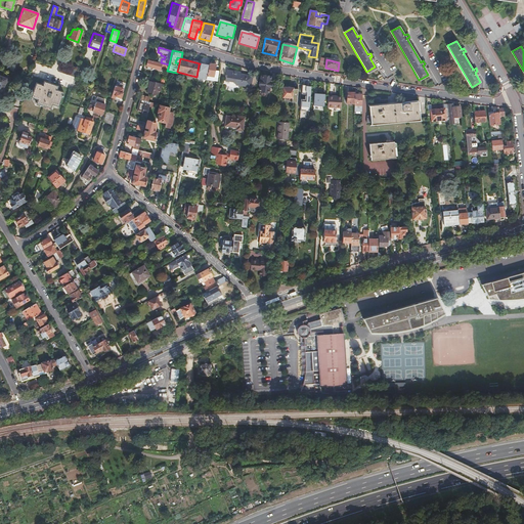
[(159,70),(161,64),(146,60),(145,66),(159,70)]
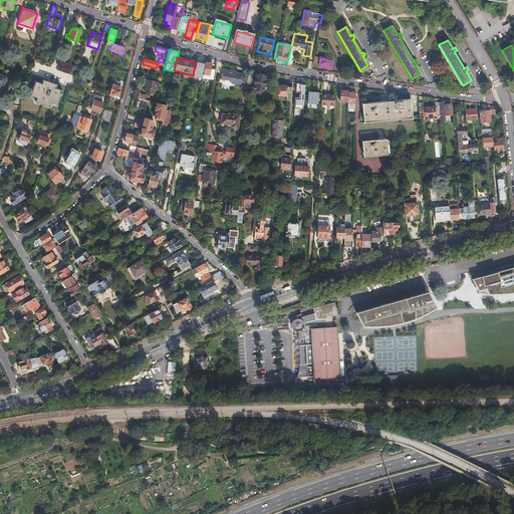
[(156,68),(164,70),(164,69),(166,63),(158,61),(158,63),(156,68)]
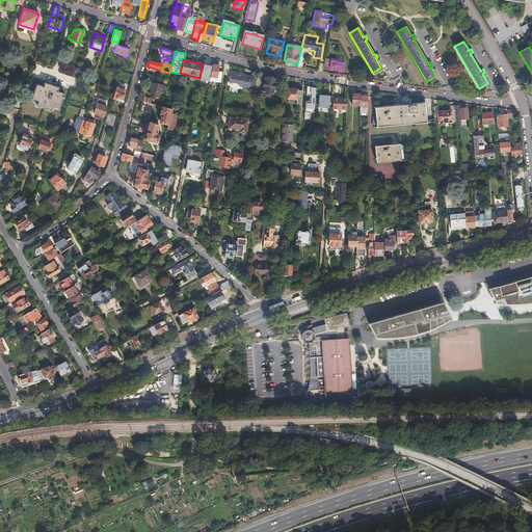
[(57,72),(76,78),(78,72),(59,65),(57,72)]
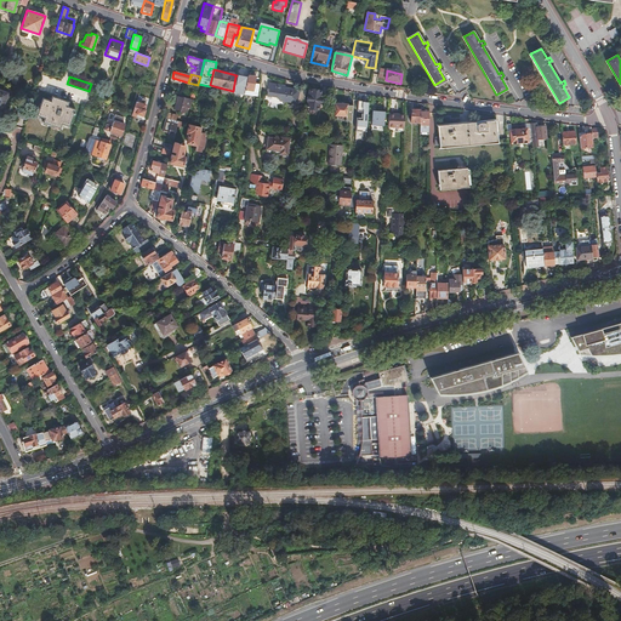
[(233,91),(239,92),(240,87),(245,89),(246,78),(235,77),(233,91)]
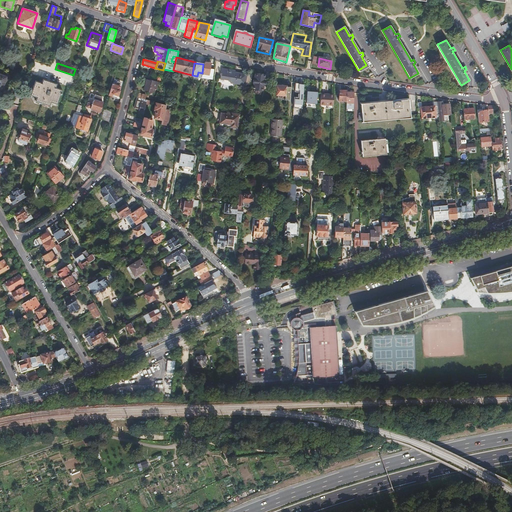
[(203,64),(202,73),(201,78),(212,80),(213,70),(210,69),(211,65),(204,63),(203,64)]
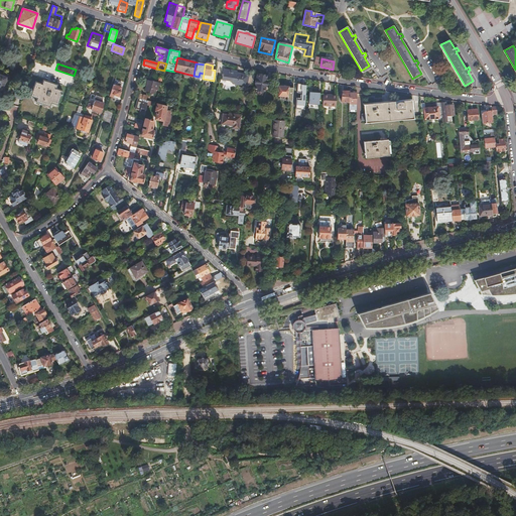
[(247,86),(250,86),(251,75),(249,74),(248,75),(235,73),(235,72),(223,70),(220,81),(231,83),(230,85),(247,88),(247,86)]
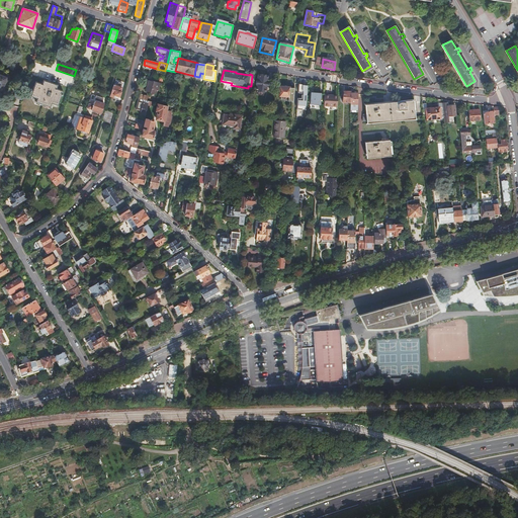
[(255,76),(254,90),(263,91),(264,77),(255,76)]
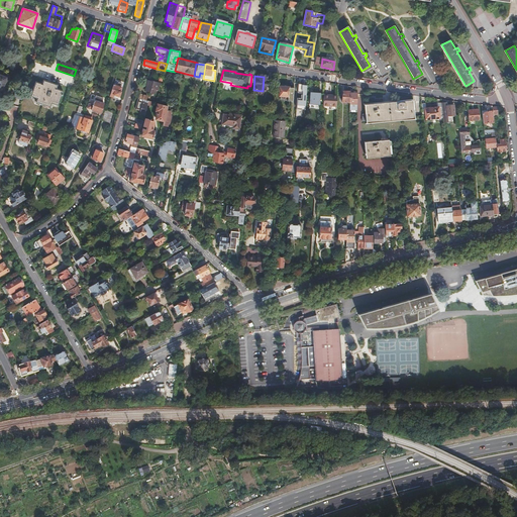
[(35,82),(30,97),(36,99),(35,102),(48,107),(50,103),(57,105),(62,90),(56,88),(57,85),(42,80),(41,84),(35,82)]
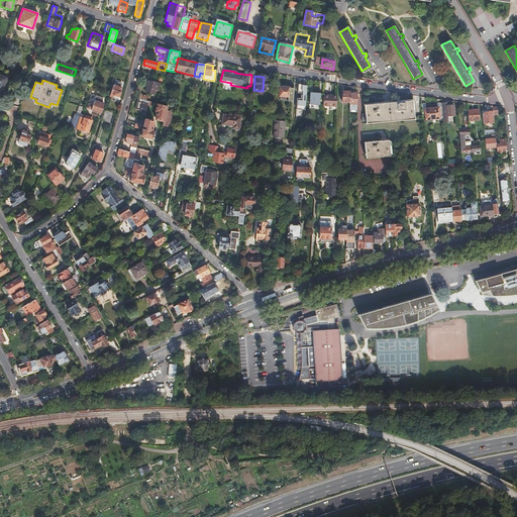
[(146,80),(143,91),(153,94),(154,90),(156,91),(159,83),(146,80)]
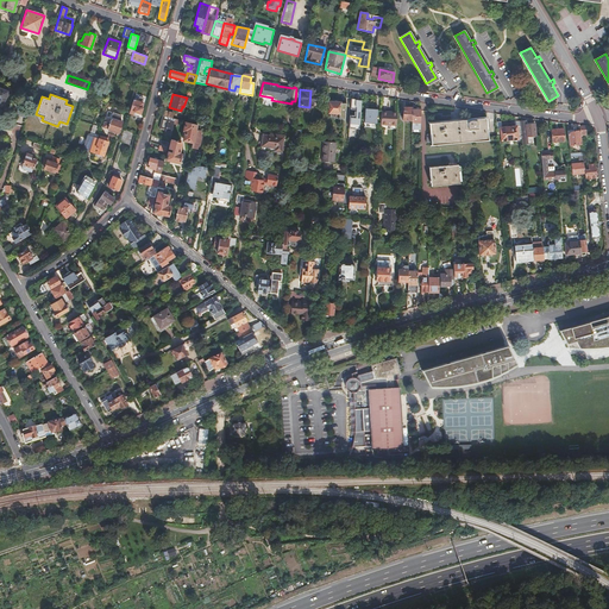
[(136,101),(132,100),(127,114),(132,115),(132,113),(138,114),(143,99),(137,98),(136,101)]
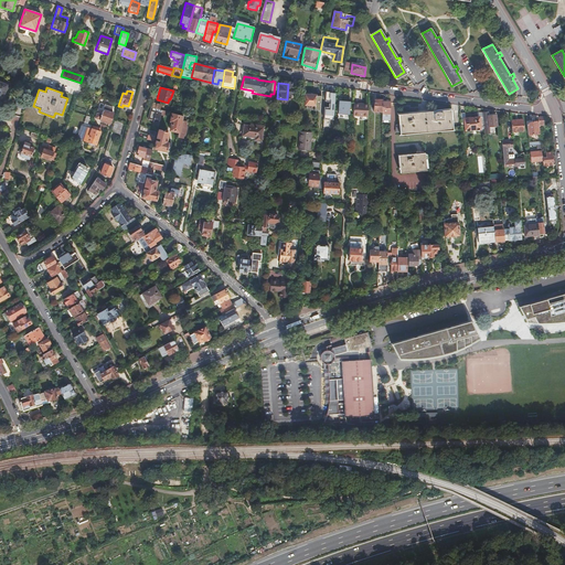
[(327,97),(323,97),(322,108),(332,109),(332,93),(327,93),(327,97)]
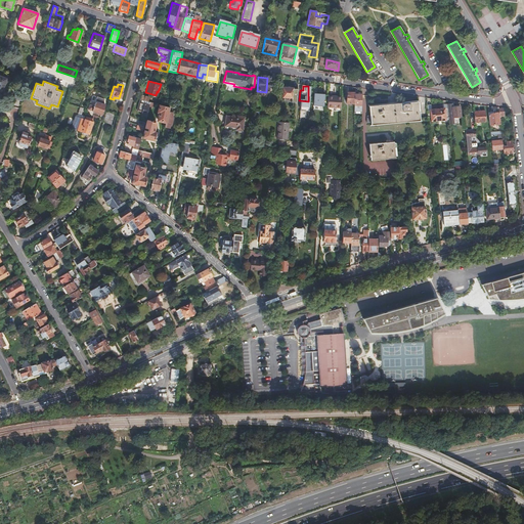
[(281,88),(280,97),(290,98),(291,88),(281,88)]
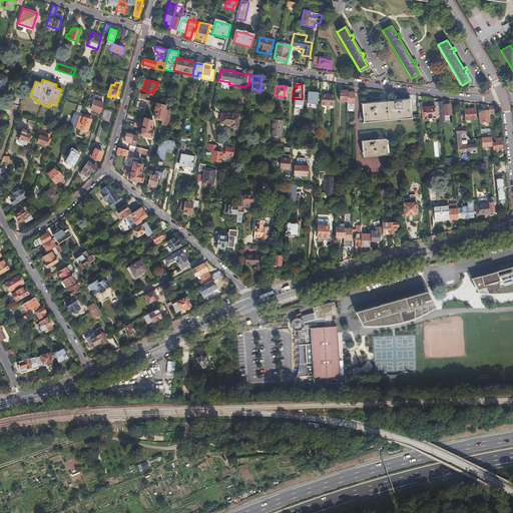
[(22,99),(24,92),(17,90),(16,90),(15,93),(14,96),(19,98),(22,99)]
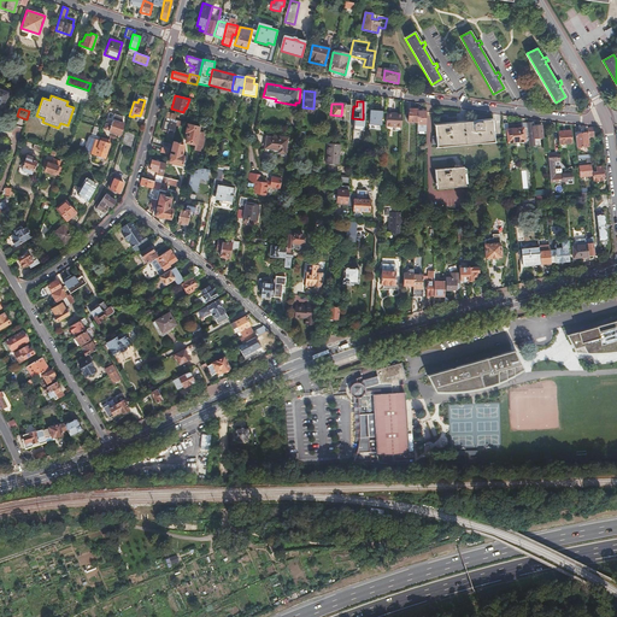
[(369,111),(368,124),(381,124),(381,111),(369,111)]
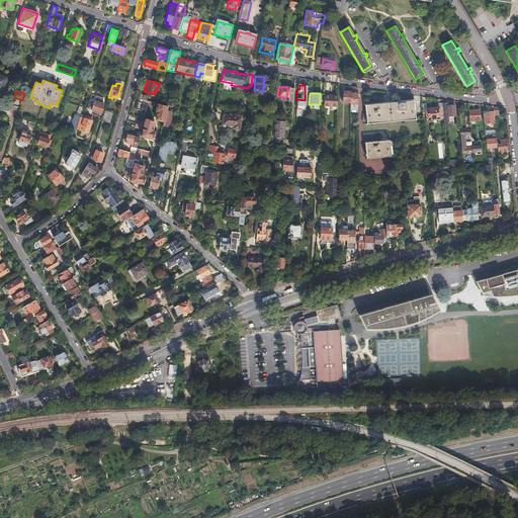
[(100,114),(103,105),(99,103),(100,101),(102,102),(103,99),(95,96),(92,105),(88,103),(86,108),(91,110),(90,110),(100,114)]
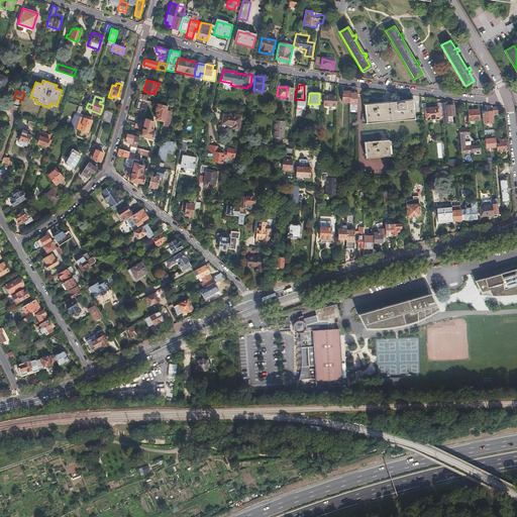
[(335,96),(321,96),(321,106),(330,107),(335,107),(335,96)]
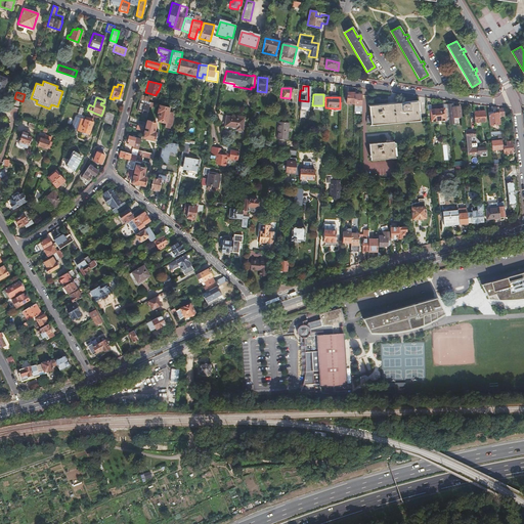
[(148,102),(146,102),(139,100),(136,110),(135,110),(135,112),(136,112),(141,113),(140,116),(145,118),(147,107),(148,102)]
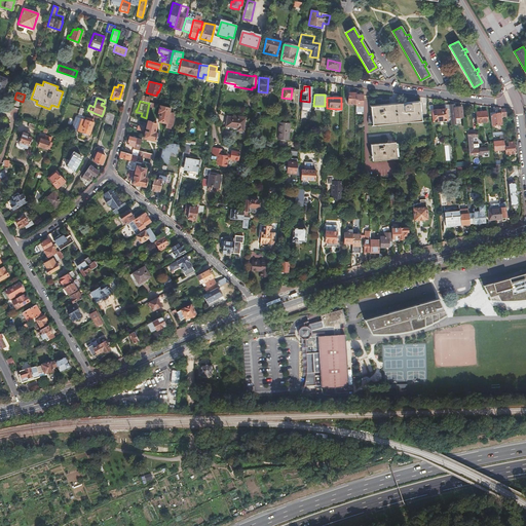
[(371,123),(396,121),(421,119),(419,105),(395,107),(370,109),(370,116),(367,116),(367,123),(371,123)]
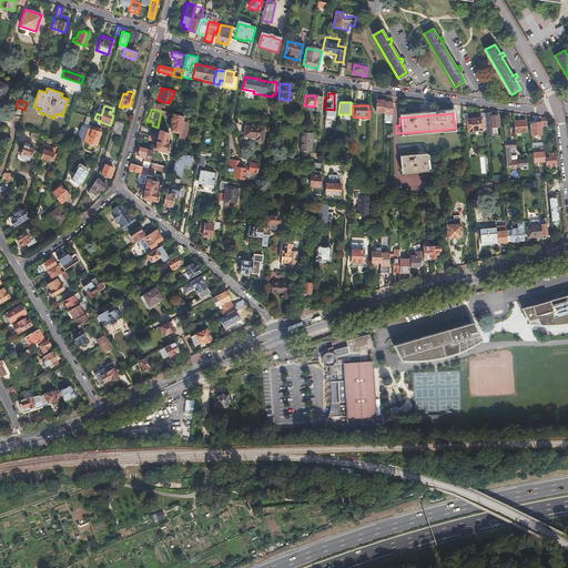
[(182,117),(172,114),(170,123),(172,123),(170,132),(178,133),(181,121),(182,117)]
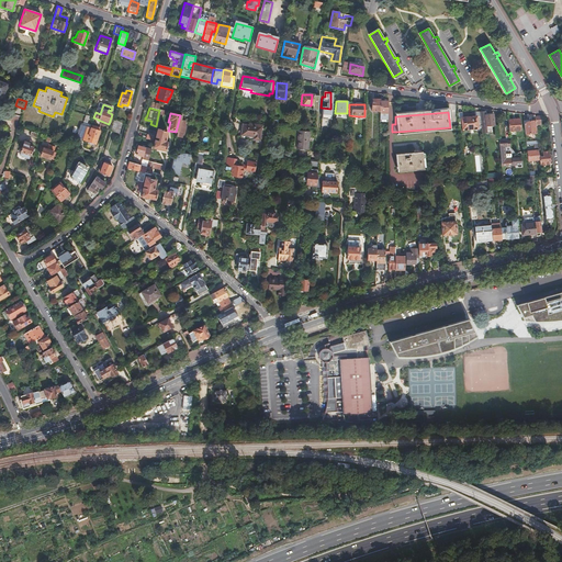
[(485,115),(486,125),(486,126),(494,126),(493,114),(485,115)]
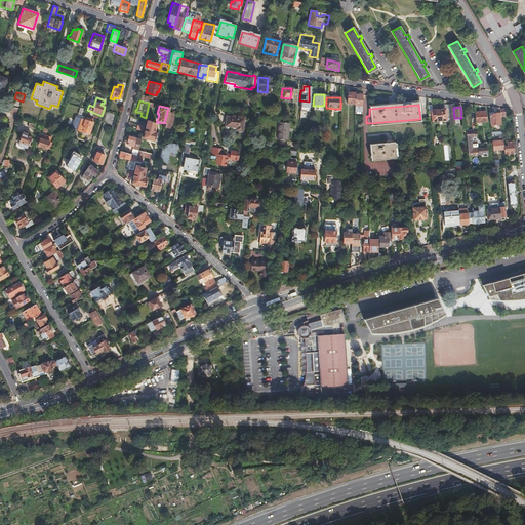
[(431,111),(428,112),(428,119),(431,118),(432,125),(439,124),(438,121),(446,121),(444,109),(430,111),(431,111)]
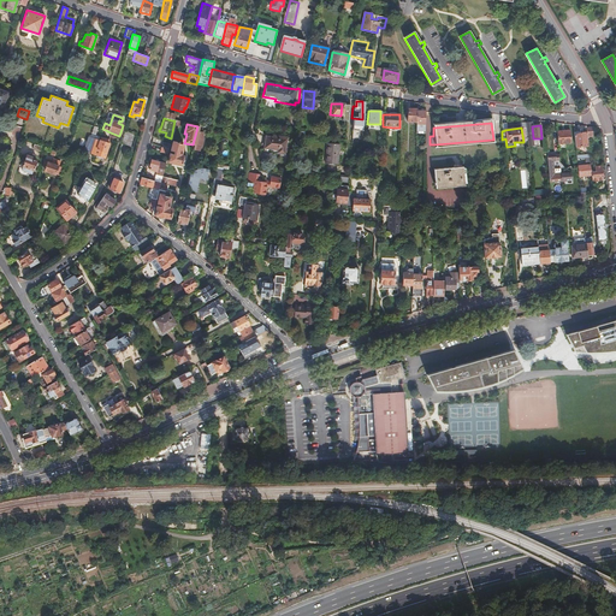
[(579,129),(575,130),(576,147),(590,146),(588,137),(587,128),(581,129),(581,132),(579,132),(579,129)]
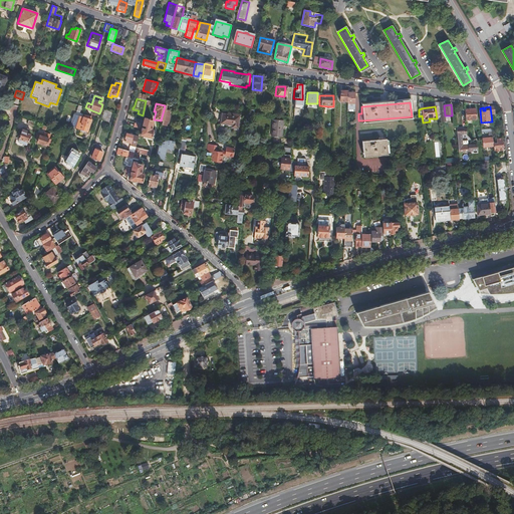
[(466,109),(467,122),(478,121),(476,108),(466,109)]
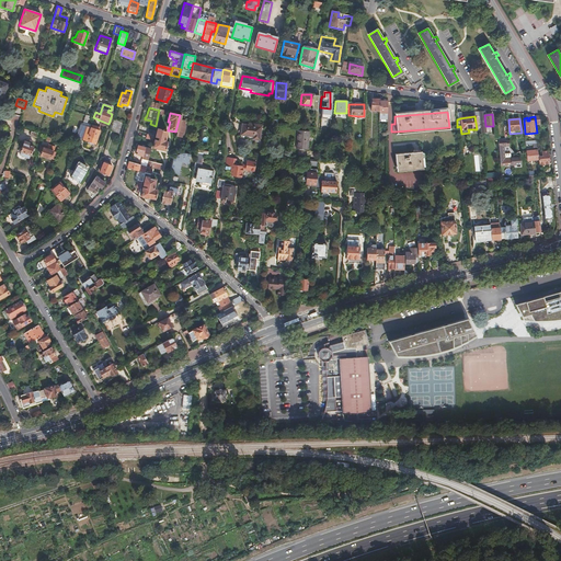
[(179,119),(175,132),(174,136),(180,138),(181,135),(182,135),(185,124),(183,124),(184,121),(179,119)]
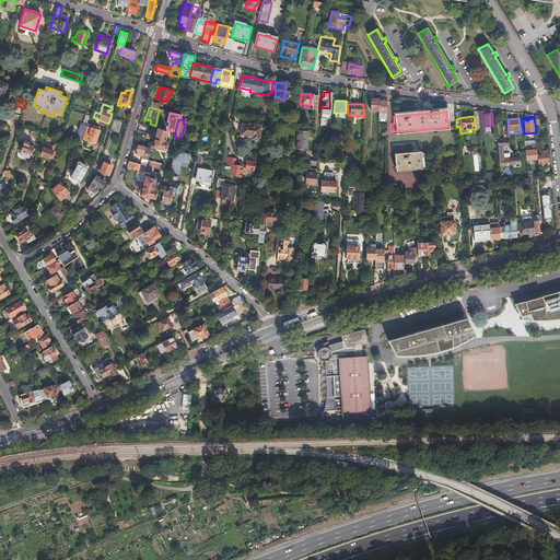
[(113,120),(108,131),(118,133),(121,123),(113,120)]
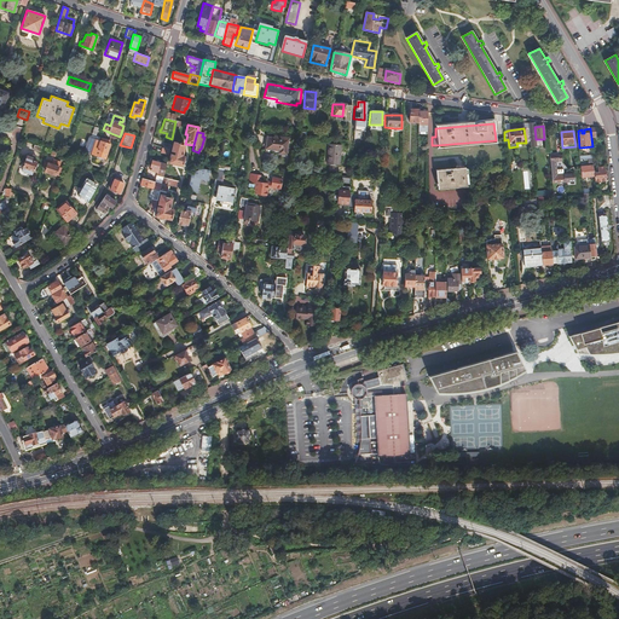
[(276,152),(276,155),(283,157),(285,140),(268,137),(268,139),(265,139),(264,150),(276,152)]
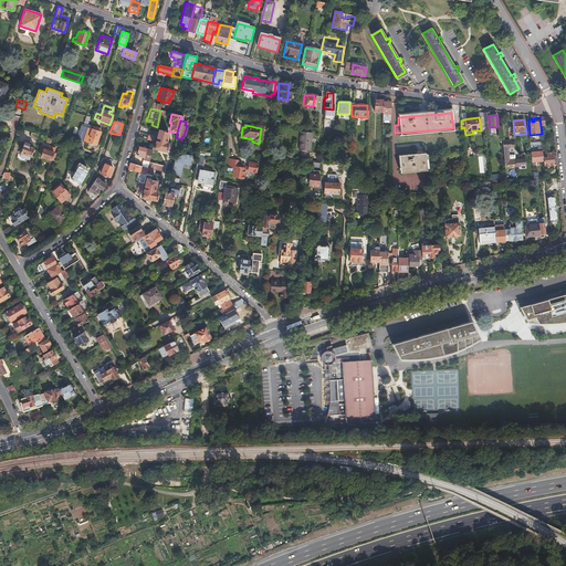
[(95,146),(101,129),(92,126),(86,143),(95,146)]
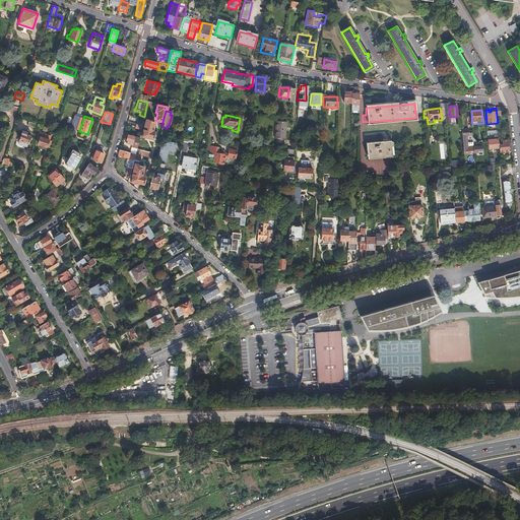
[(142,130),(140,136),(151,139),(153,132),(151,131),(153,122),(145,120),(143,127),(145,127),(144,130),(142,130)]
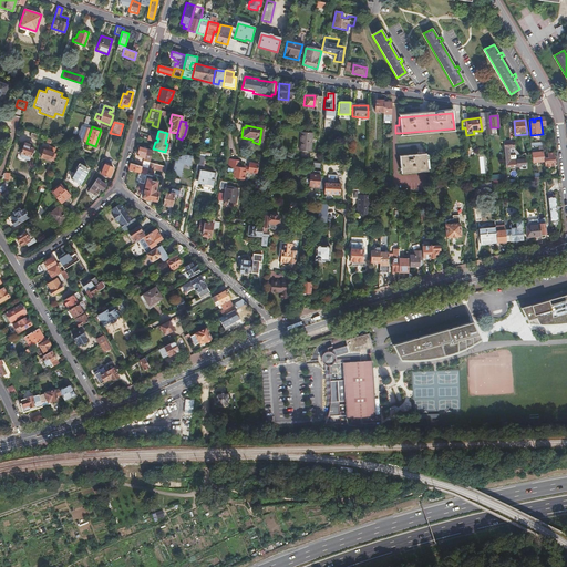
[(299,132),(298,151),(309,151),(310,133),(299,132)]
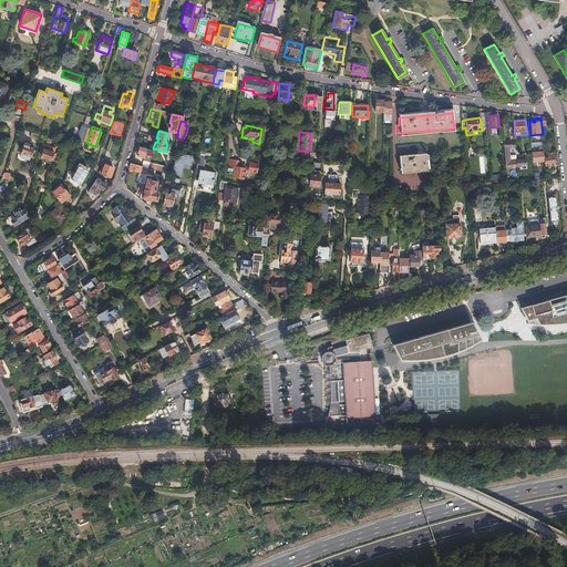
[(512,141),(504,141),(504,143),(506,167),(517,166),(517,154),(511,155),(509,147),(512,147),(512,142),(512,141)]
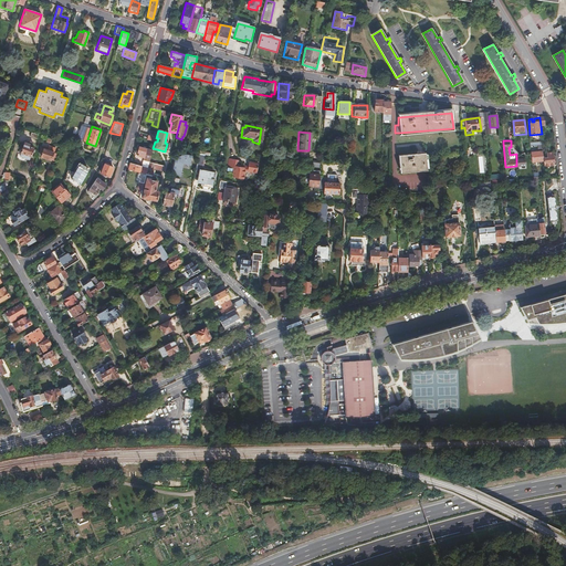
[(24,144),(21,155),(20,159),(29,163),(31,157),(33,149),(30,147),(30,146),(24,144)]
